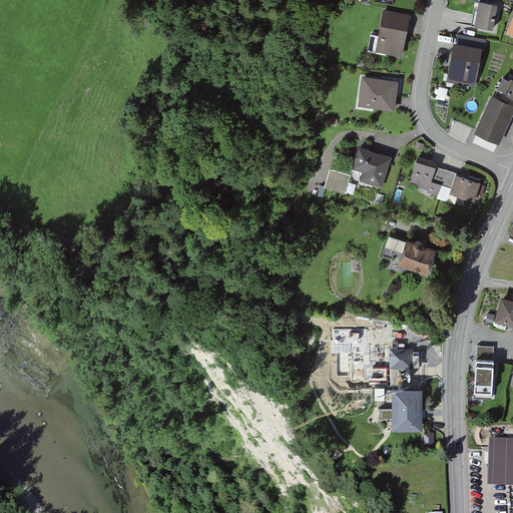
[(506,7),(486,1),(479,23),(499,29),(506,7)]
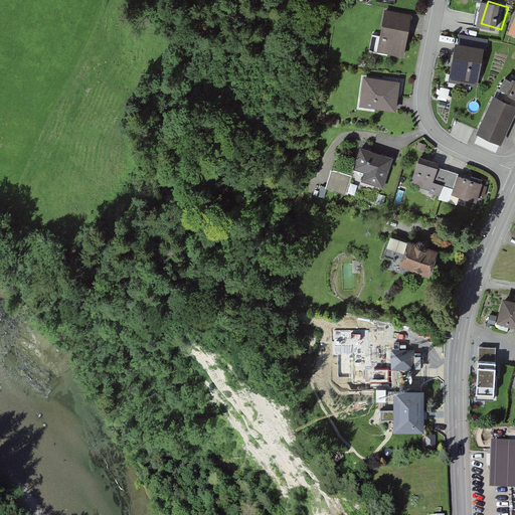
[(411,13),(384,9),(377,51),(404,56),(411,13)]
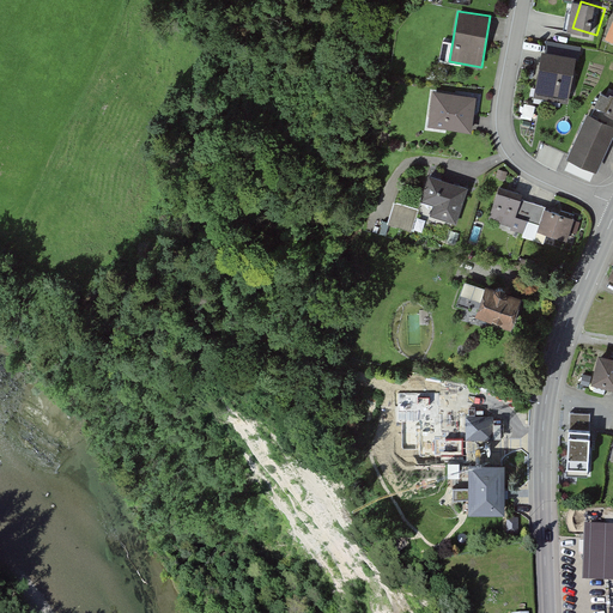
[(584,49),(550,43),(539,96),(575,102),(584,49)]
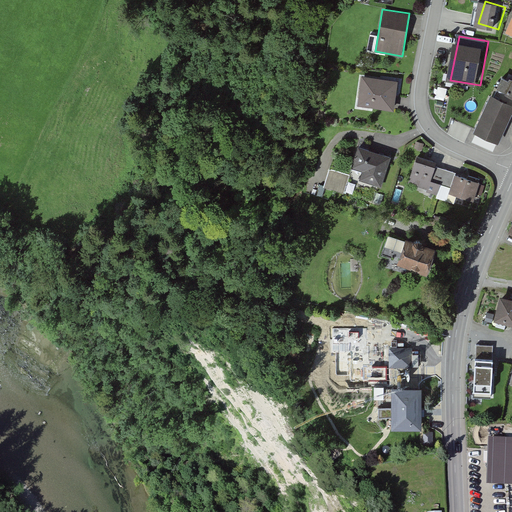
[(398,80),(361,75),(357,105),(394,110),(398,80)]
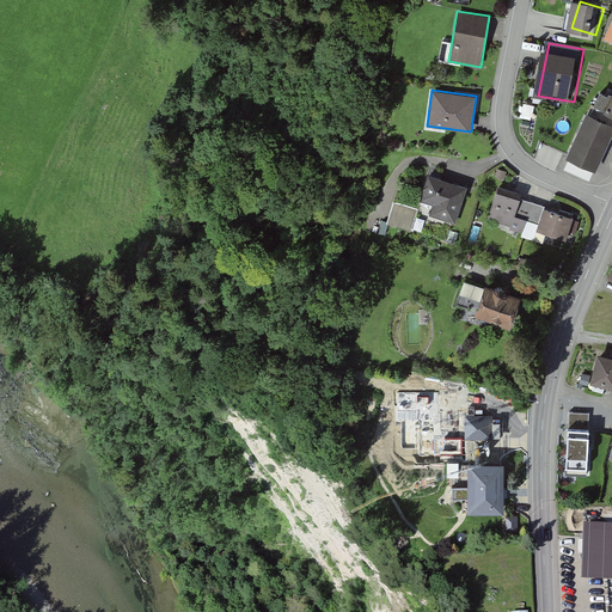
[(611,97),(600,92),(593,105),(611,114),(611,97)]
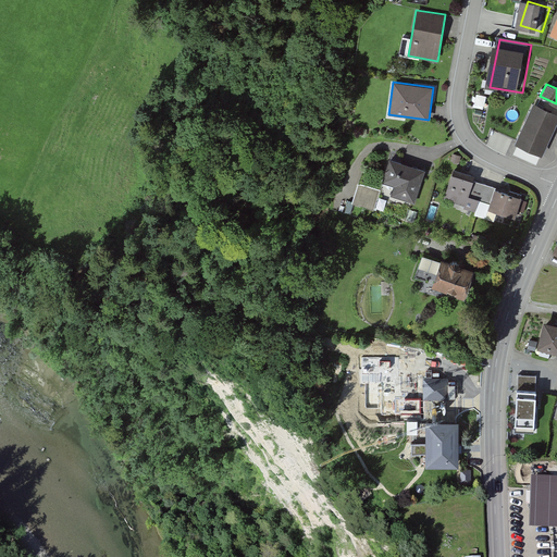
[(556,113),(533,103),(516,143),(542,153),(556,119),(556,113)]
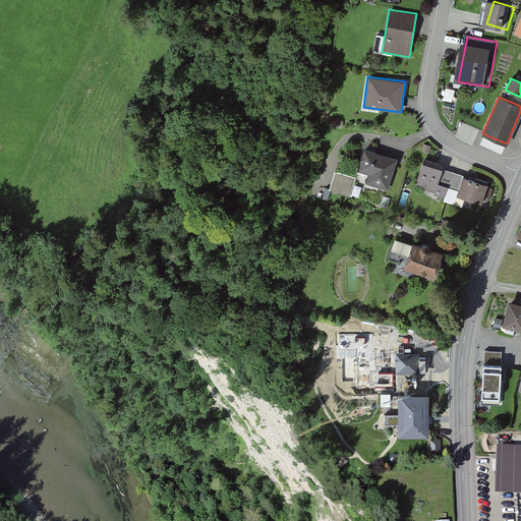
[(398,159),(364,148),(357,171),(368,174),(365,183),(388,190),(398,159)]
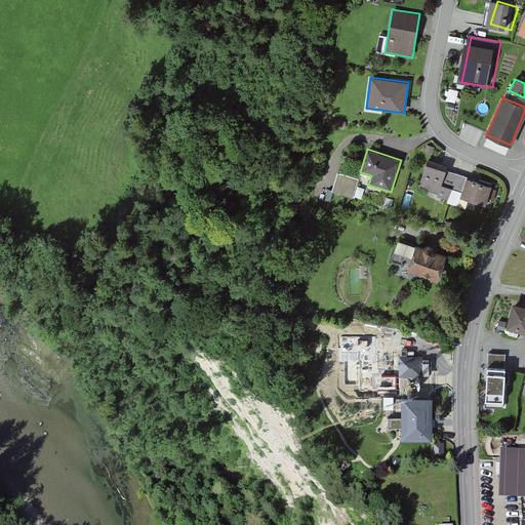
[(492,186),(427,163),(418,187),(438,194),(437,196),(447,200),(451,188),(461,192),(460,197),(485,205),(492,186)]
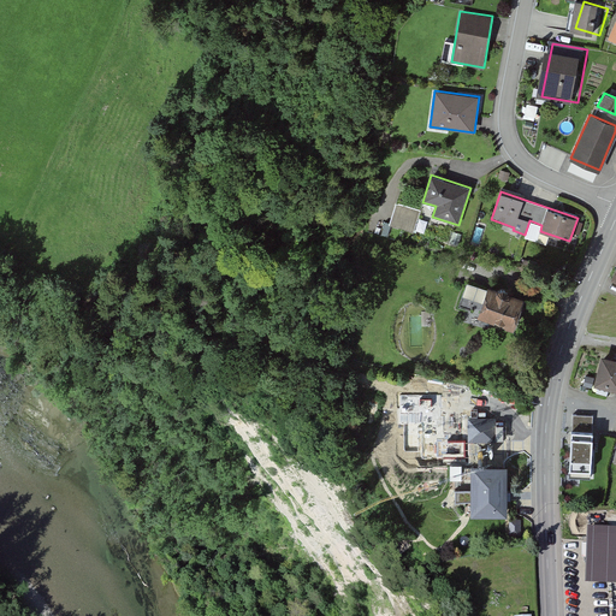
[(390,225),(414,234),(422,212),(398,202),(390,225)]
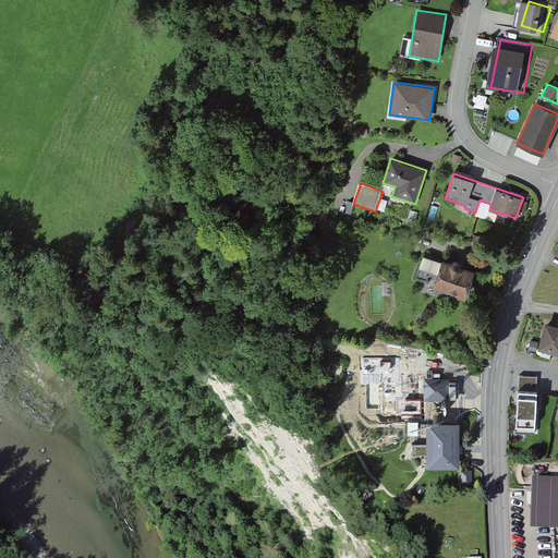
[(475,269),(441,257),(433,286),(465,296),(475,269)]
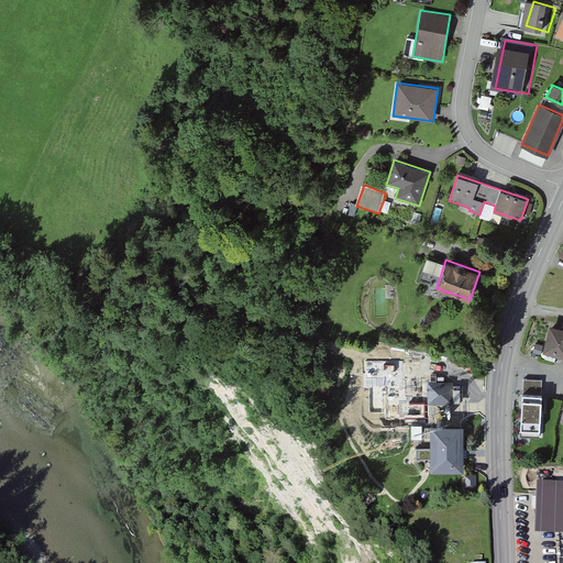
[(562,330),(558,329),(550,354),(562,357),(562,330)]
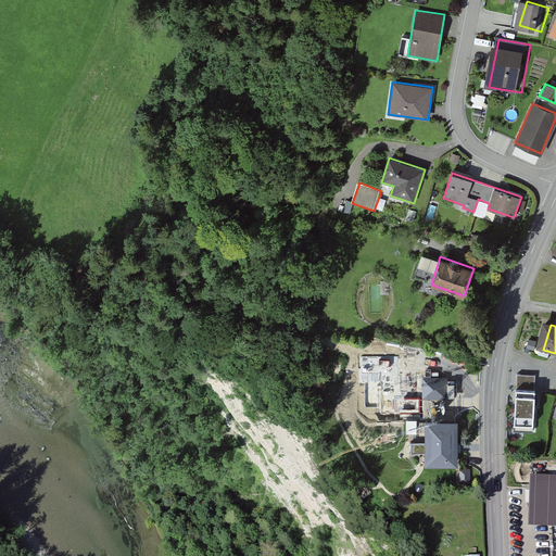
[(365,367),(381,370),(383,356),(367,354),(365,367)]
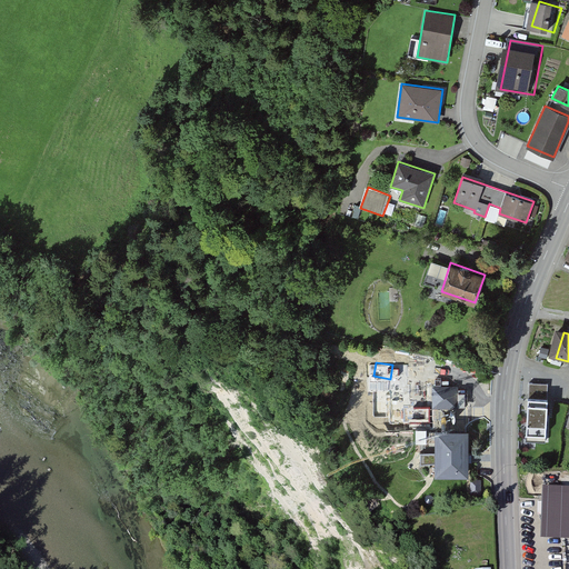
[(529,398),(547,398),(548,383),(530,382),(529,398)]
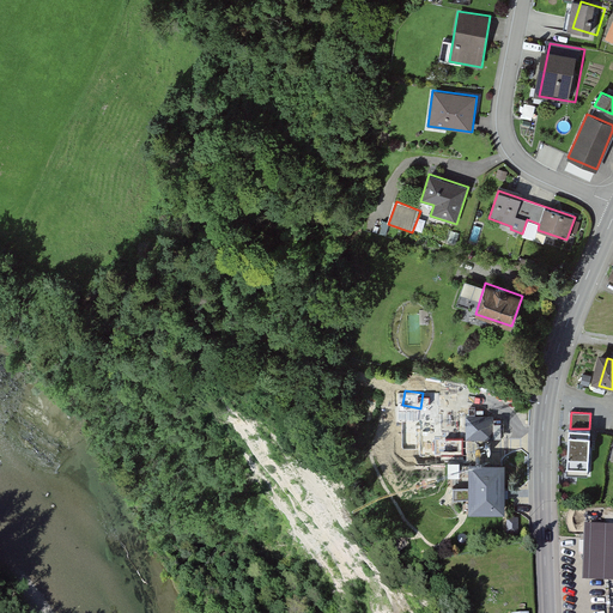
[(466,439),(493,439),(493,416),(466,416),(466,439)]
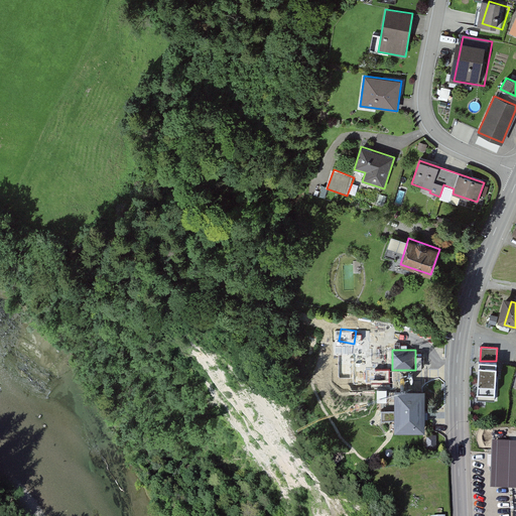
[(479,361),(477,399),(497,400),(498,362),(496,361),(480,361),(479,361)]
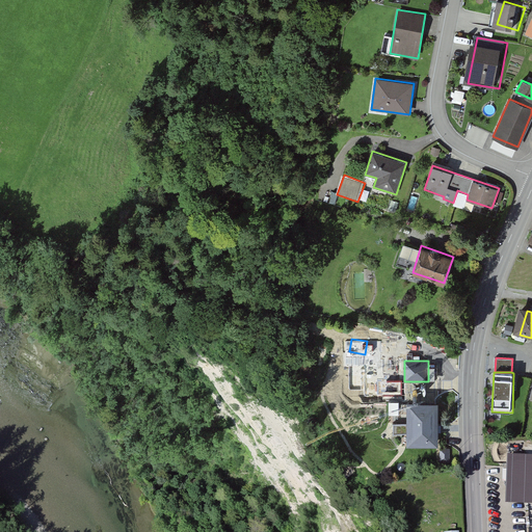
[(439,401),(407,401),(406,447),(437,447),(439,428),(439,401)]
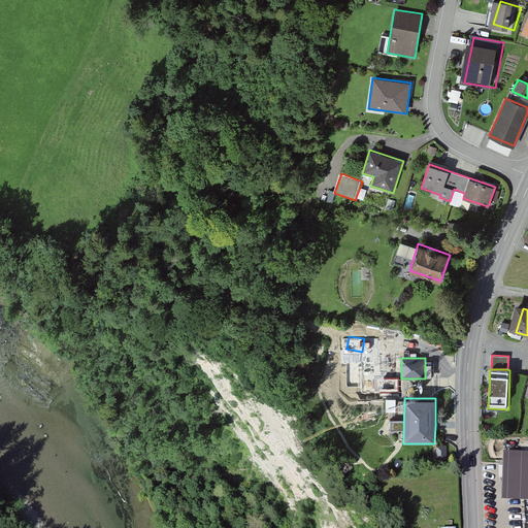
[(387,414),(396,414),(396,402),(388,402),(387,414)]
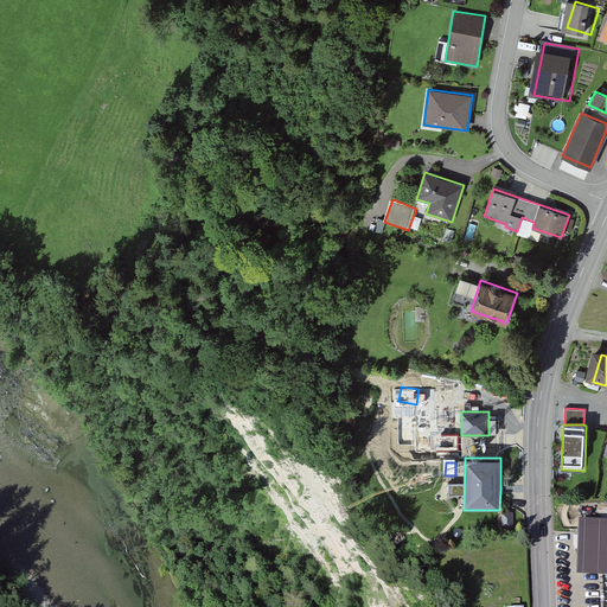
[(513,526),(513,511),(502,511),(502,526),(513,526)]
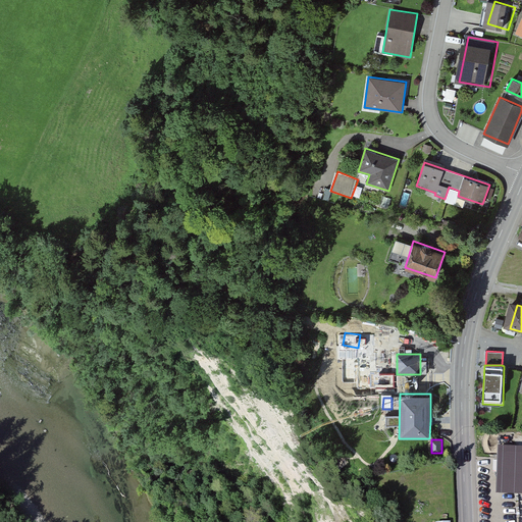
[(521,448),(498,448),(497,494),(521,496),(521,448)]
